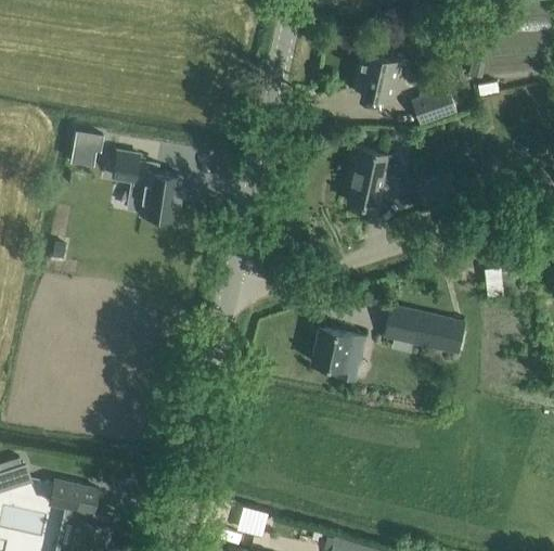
[(369,93),(368,100),(394,105),(403,63),(364,55),(356,91),(369,93)]
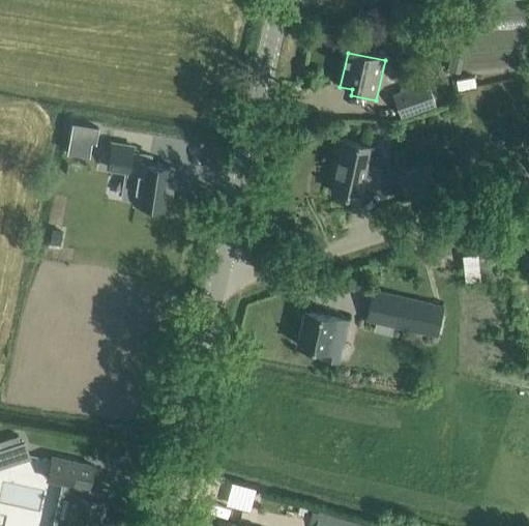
[(429,86),(393,98),(401,120),(436,108),(429,86)]
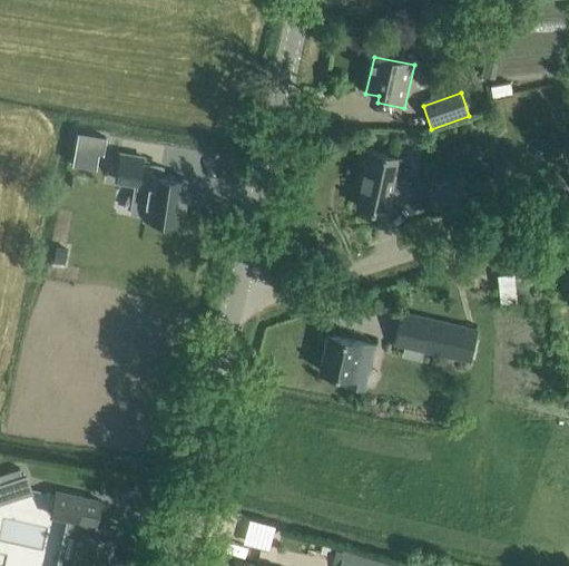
[(79,137),(74,169),(97,174),(100,158),(105,159),(108,142),(79,137)]
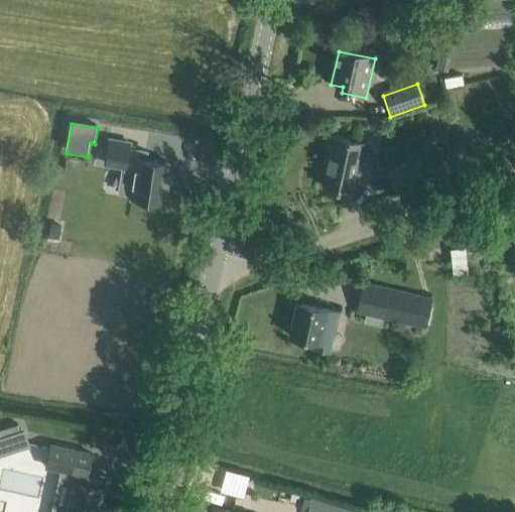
[(370,183),(373,170),(356,166),(361,145),(331,138),(326,159),(331,160),(324,190),(350,196),(353,179),(370,183)]
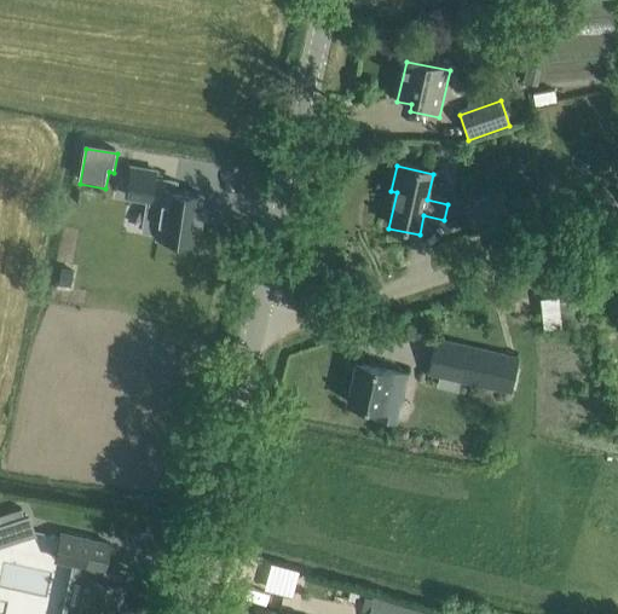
[(156,175),(132,171),(127,200),(149,204),(149,210),(163,213),(159,241),(197,247),(202,213),(200,213),(202,198),(174,195),(177,185),(155,181),(156,175)]
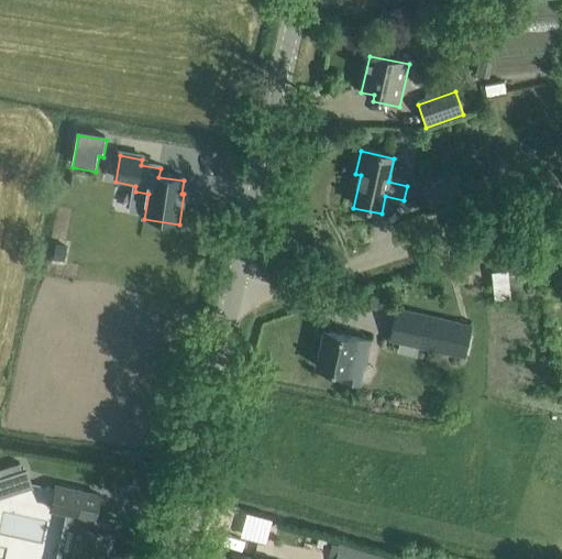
[(423,192),(430,210),(463,198),(455,179),(423,192)]
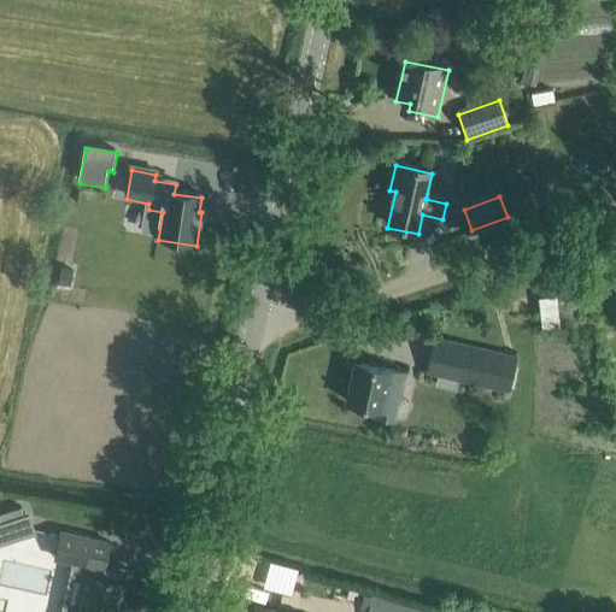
[(580,299),(539,298),(538,328),(579,330),(580,299)]
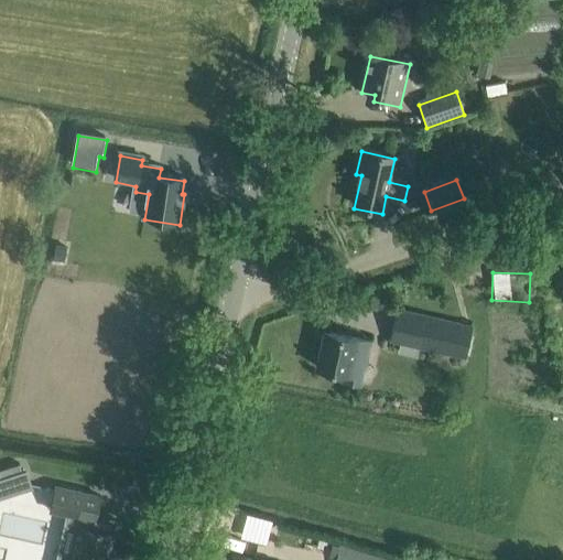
[(398,313),(391,344),(465,361),(472,331),(398,313)]
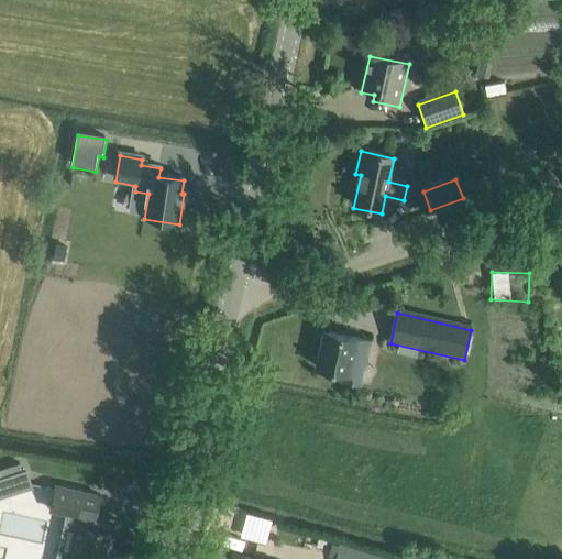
[(371,344),(324,333),(317,370),(344,376),(343,384),(361,388),(371,344)]
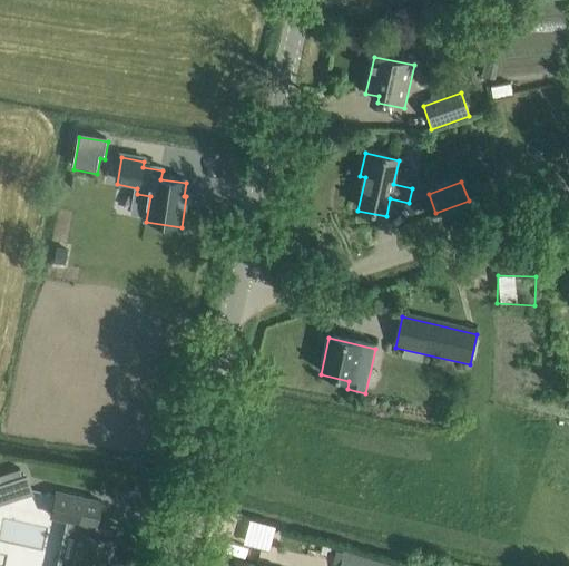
[(27,480),(6,487),(10,503),(31,496),(27,480)]
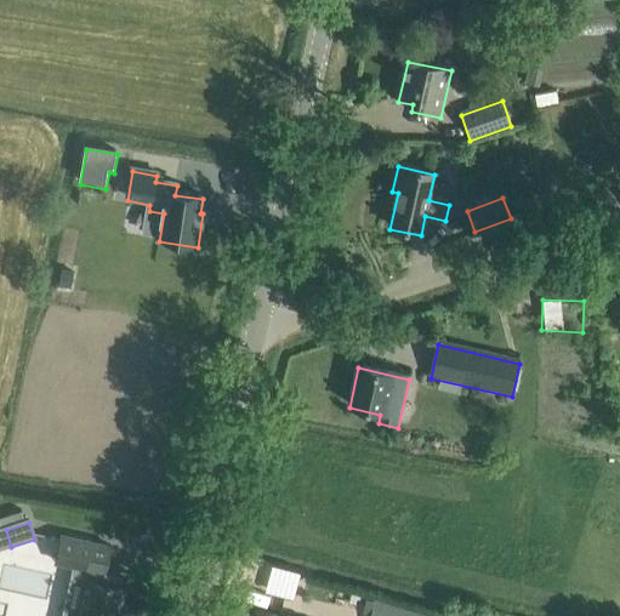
[(63,539),(56,566),(74,570),(90,574),(103,576),(111,549),(63,539)]
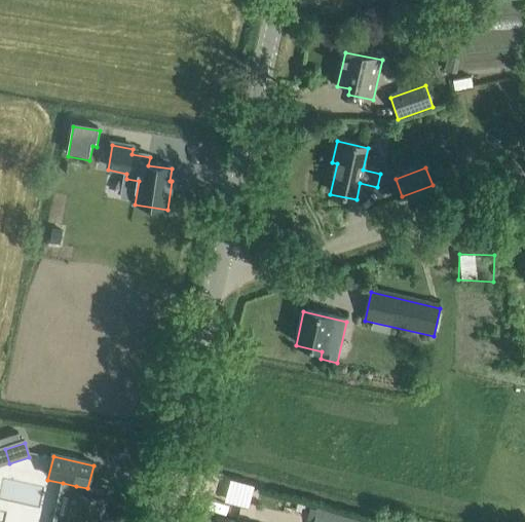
[(55,518),(54,521),(102,521),(106,501),(100,500),(102,493),(87,490),(87,488),(76,486),(68,521),(55,518)]
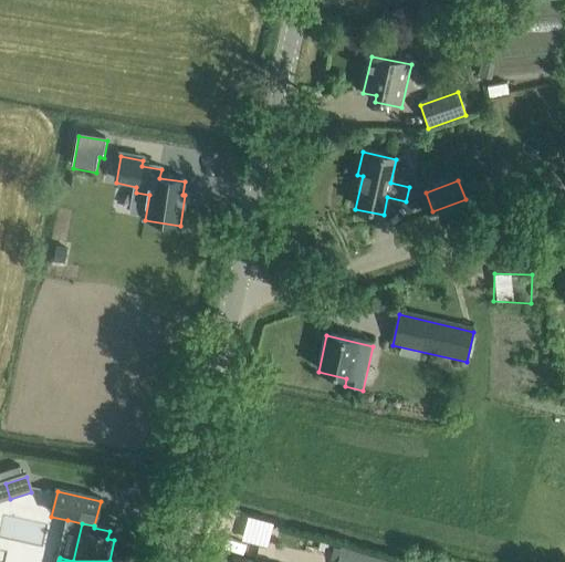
[(379,561),(343,551),(339,561),(379,561)]
